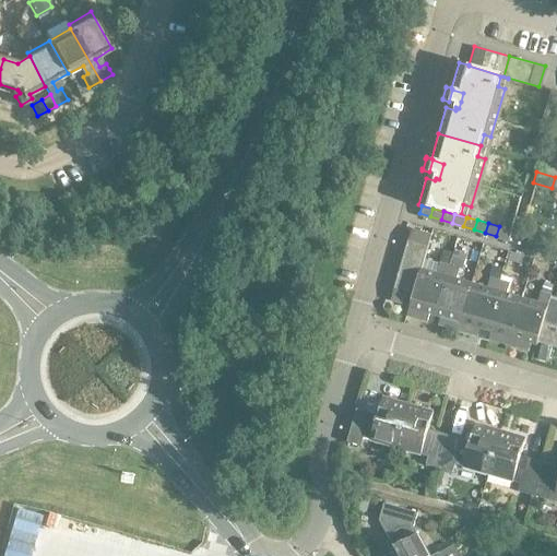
[(510,229),(499,226),(496,236),(507,239),(510,229)]
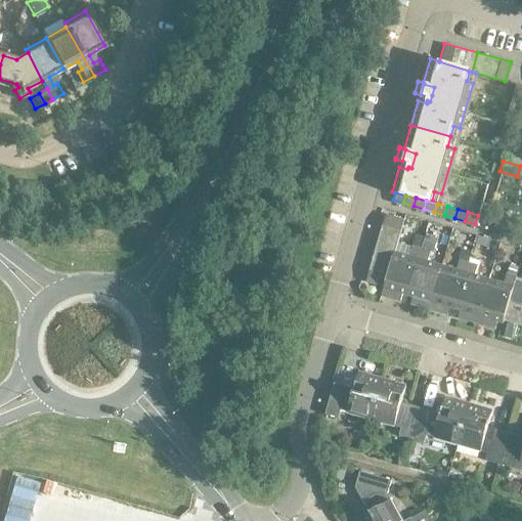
[(383,285),(392,252),(393,252),(396,241),(403,218),(384,213),(375,246),(365,279),(383,285)]
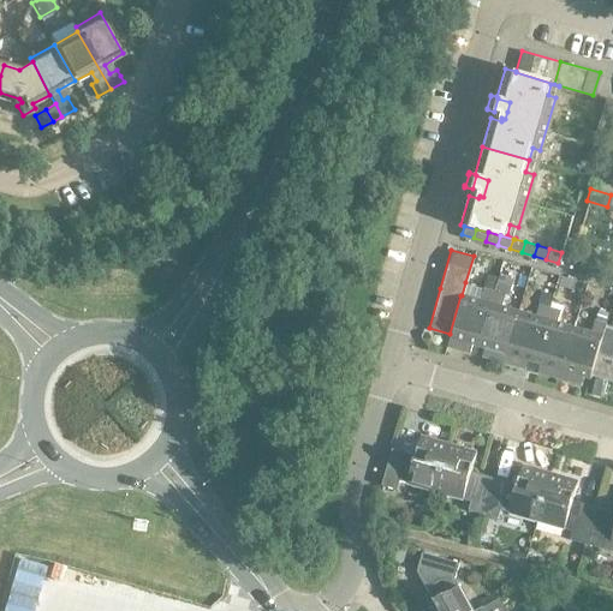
[(493,291),(465,282),(462,295),(460,295),(450,334),(446,343),(469,351),(471,341),(477,342),(493,291)]
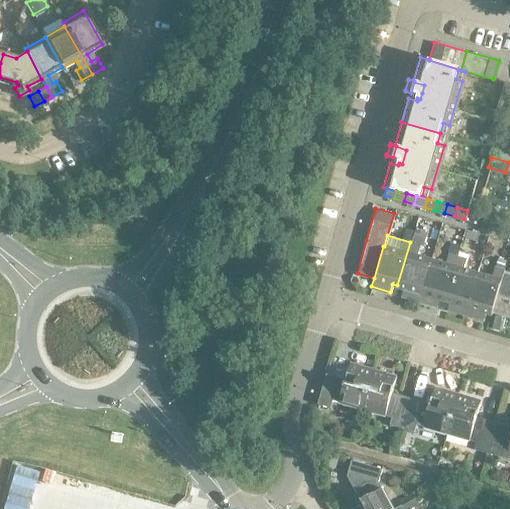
[(451,241),(448,252),(456,254),(460,243),(451,241)]
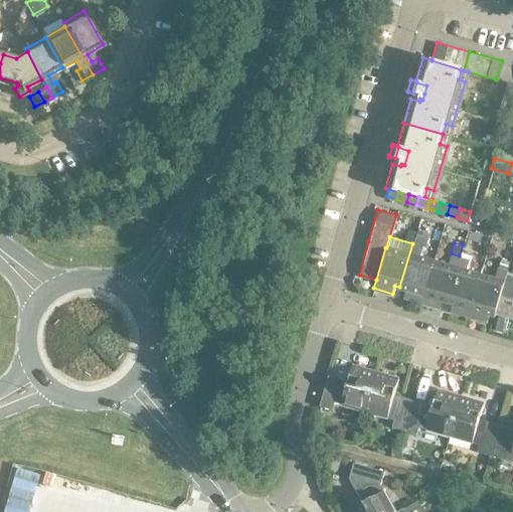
[(421,245),(412,243),(399,287),(405,289),(402,297),(420,302),(433,261),(418,257),(421,245)]
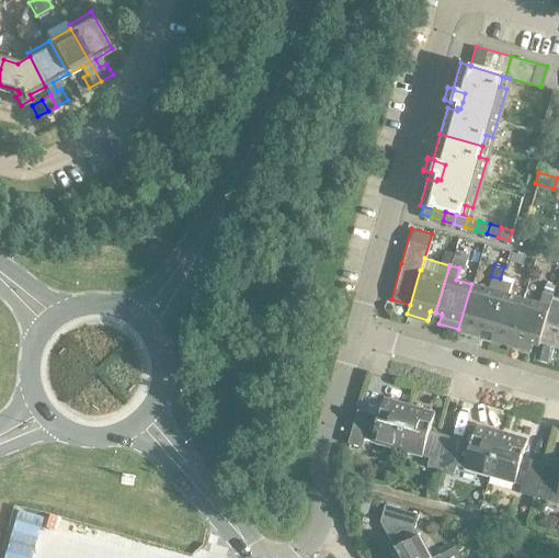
[(487,288),(471,284),(458,329),(478,334),(481,326),(487,328),(500,280),(491,277),(487,288)]
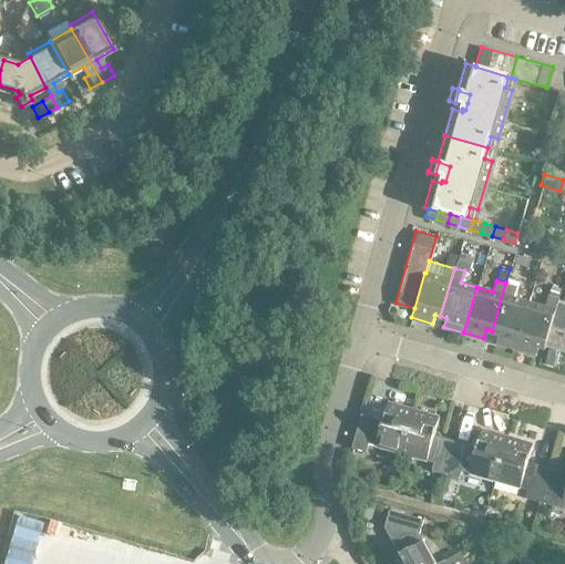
[(515,286),(505,283),(492,331),(497,332),(495,341),(514,347),(527,301),(512,297),(515,286)]
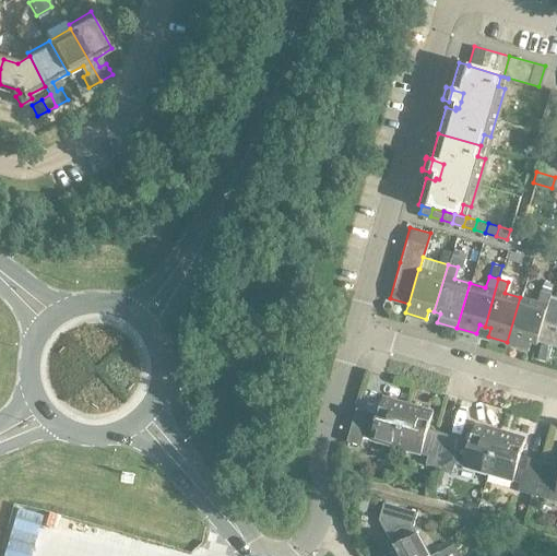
[(543,279),(541,287),(549,291),(552,282),(543,279)]
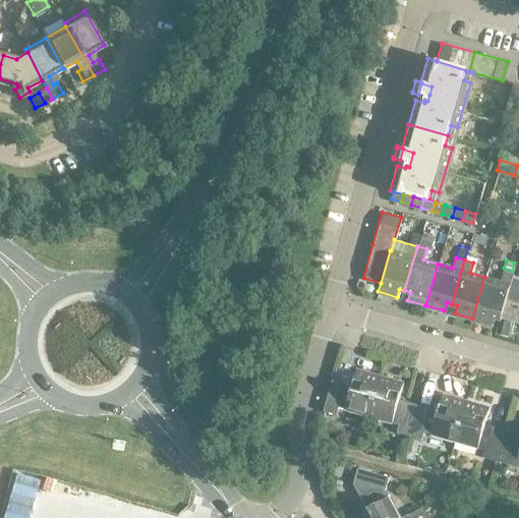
[(499,281),(484,277),(472,319),(491,324),(493,315),(499,318),(505,298),(512,274),(502,271),(499,281)]
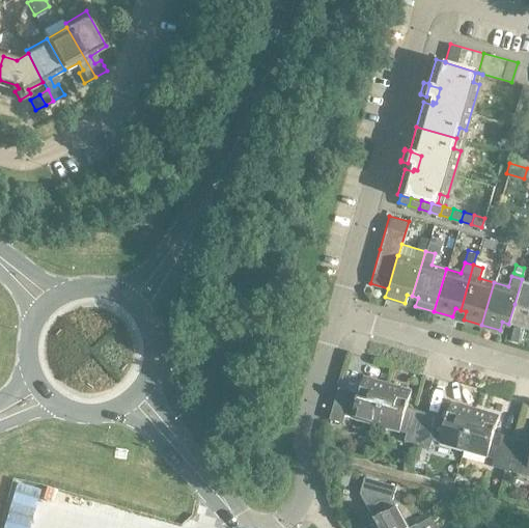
[(528,298),(518,295),(516,303),(527,306),(528,299),(528,298)]
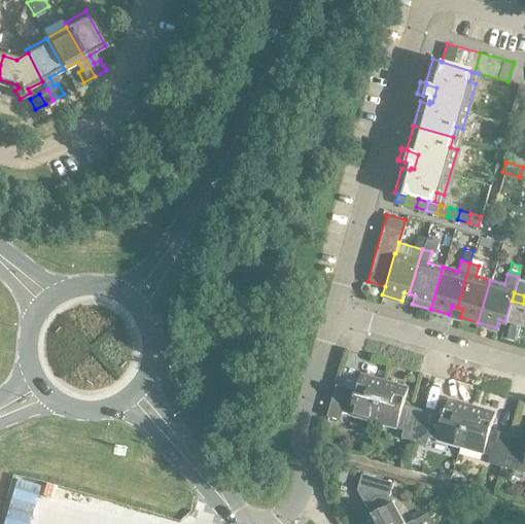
[(524,305),(511,302),(504,321),(510,322),(517,324),(524,326),(524,305)]
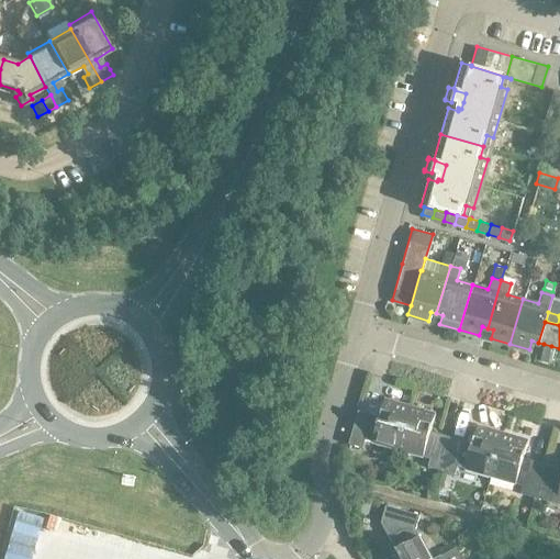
[(544,344),(539,358),(548,360),(551,346),(544,344)]
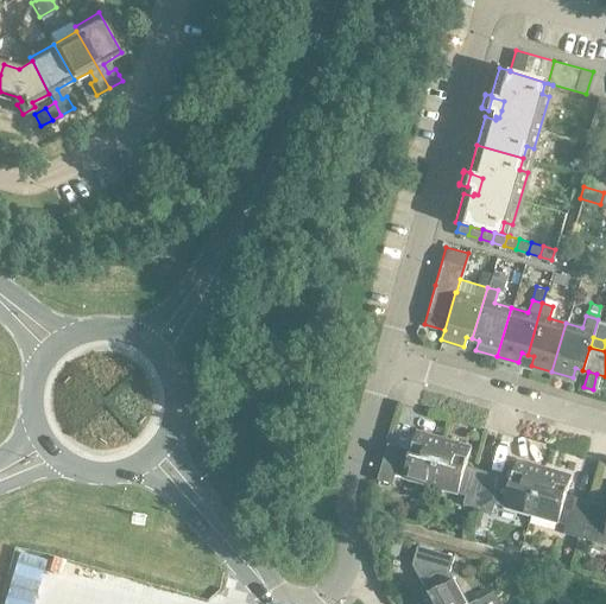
[(409,449),(386,442),(376,478),(391,483),(393,474),(429,484),(442,437),(415,430),(409,449)]
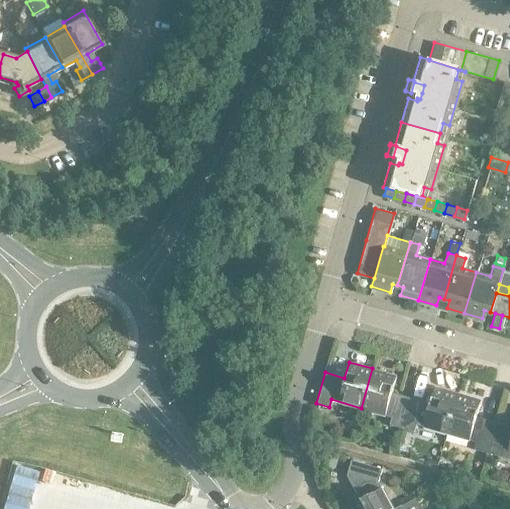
[(395,375),(372,368),(361,408),(390,416),(388,424),(401,427),(410,397),(390,391),(395,375)]
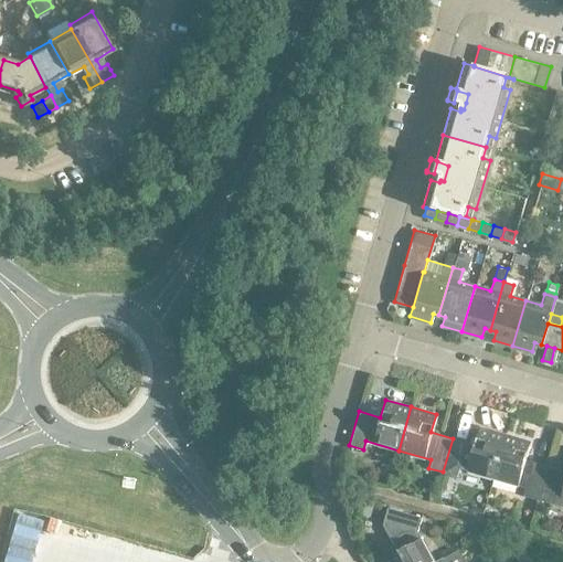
[(474,444),(453,438),(443,472),(457,476),(459,468),(491,477),(503,434),(478,426),(474,444)]
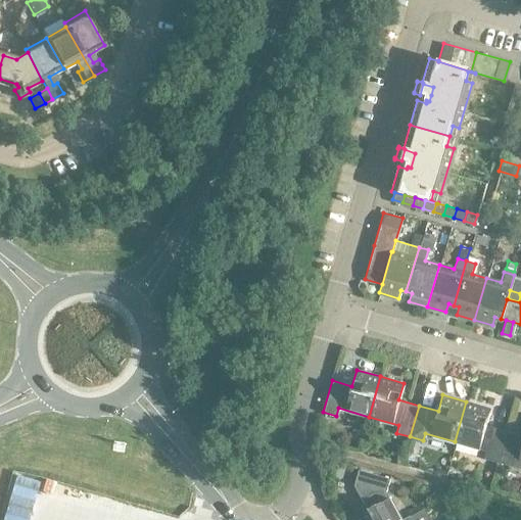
[(490,409),(466,402),(455,441),(485,451),(482,458),(495,462),(505,430),(485,424),(490,409)]
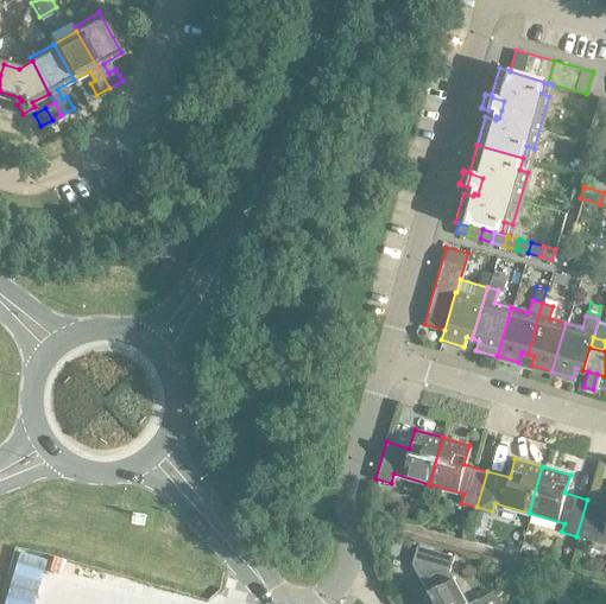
[(605,504),(587,500),(576,536),(605,544),(605,504)]
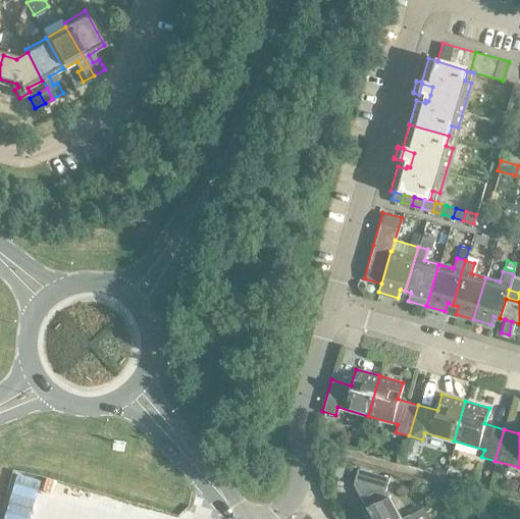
[(330,456),(326,470),(341,474),(345,460),(330,456)]
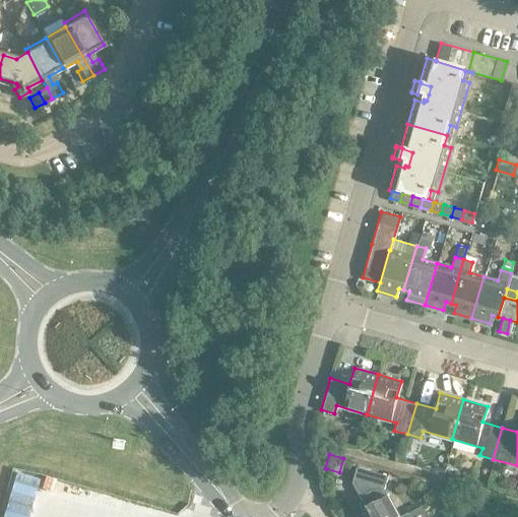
[(350,515),(351,516),(396,516),(398,516),(383,488),(387,474),(355,465),(351,481),(365,507),(350,515)]
